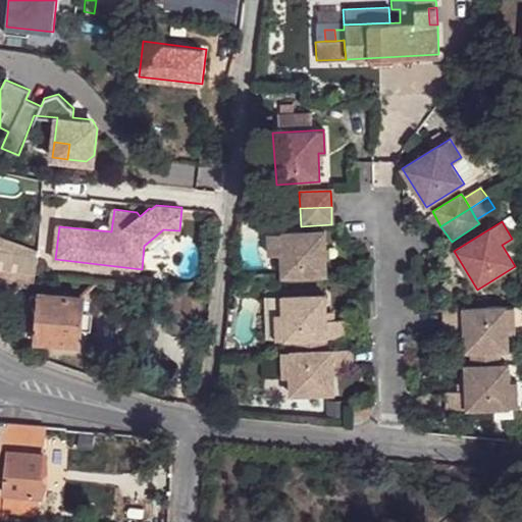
[(279,276),(325,274),(324,232),(266,235),(267,255),(278,254),(279,276)]
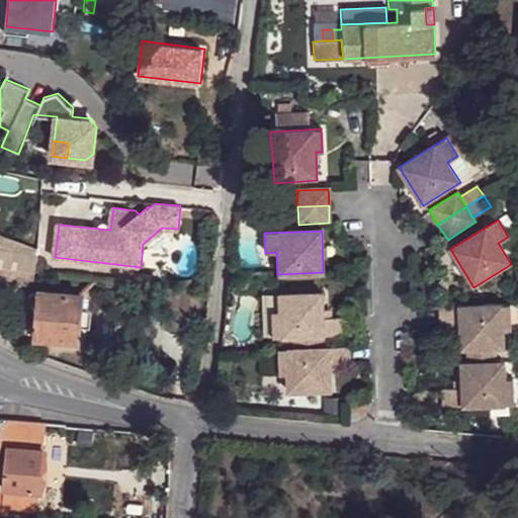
[(0,238),(0,257),(36,262),(37,251),(0,238)]
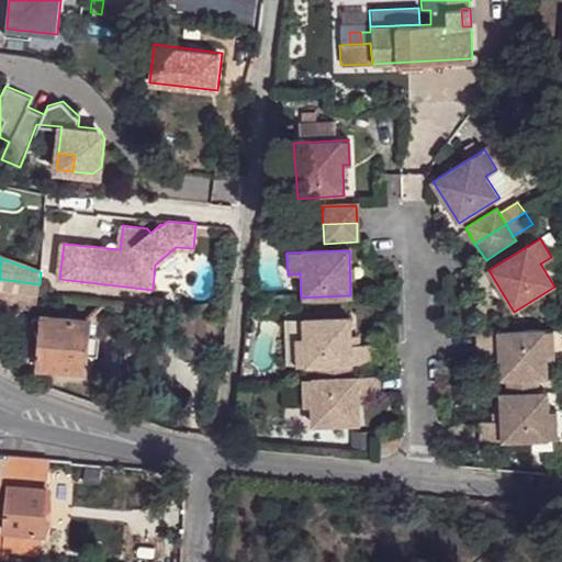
[(0,304),(37,308),(40,284),(0,279),(0,304)]
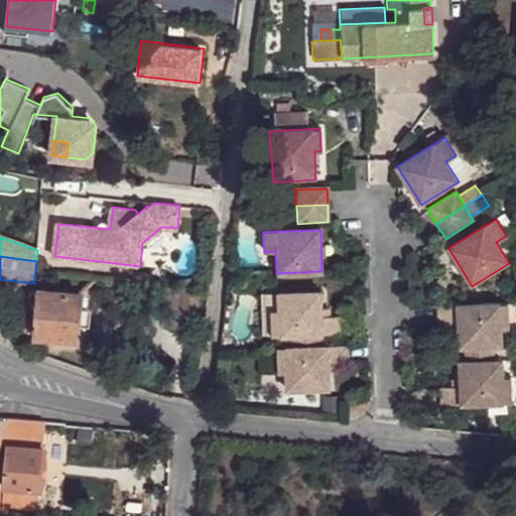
[(80,325),(81,307),(83,293),(38,289),(38,291),(37,304),(35,320),(34,336),(79,340),(80,325)]
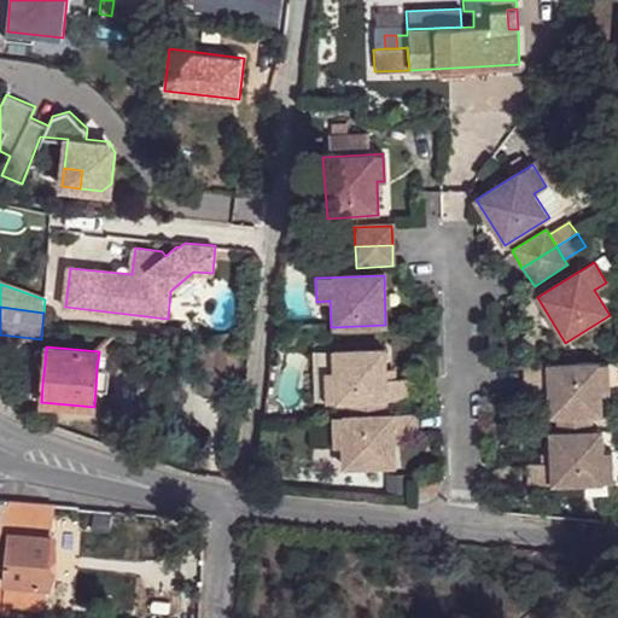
[(39,365),(45,365),(46,349),(39,348),(36,365),(39,365)]
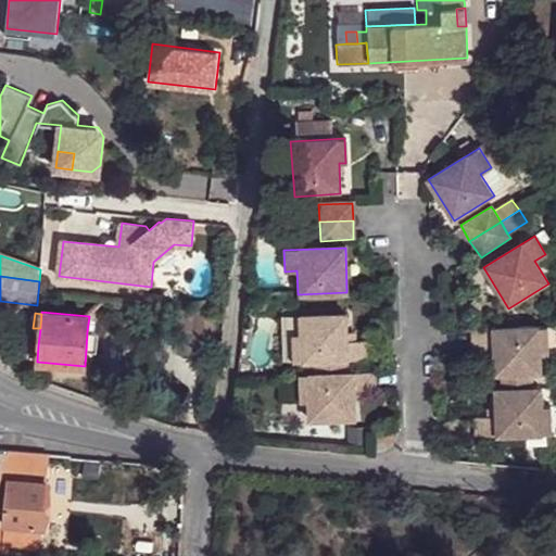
[(345,315),(299,317),(300,337),(292,338),(294,363),(313,362),(349,361),(369,359),(369,343),(355,343),(348,343),(346,333),(345,315)]
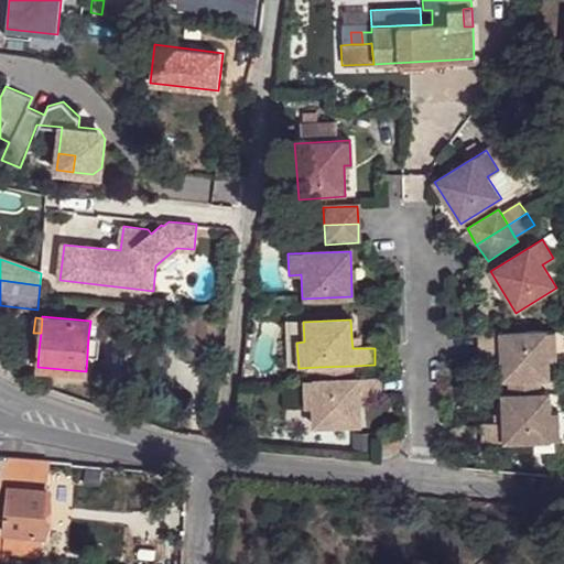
[(555,331),(477,334),(478,353),(491,353),(499,351),(500,362),(500,381),(508,380),(540,379),(549,379),(549,359),(556,359),(555,331)]
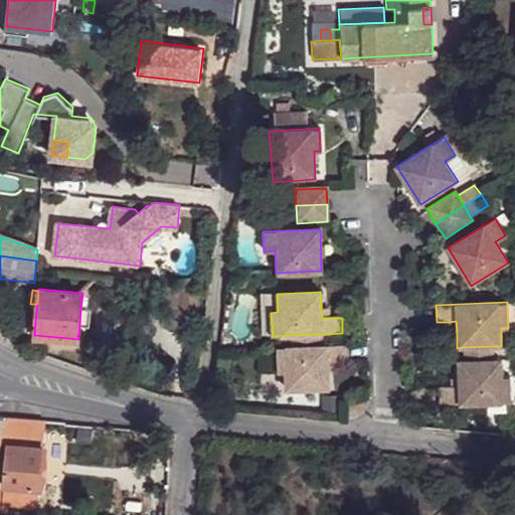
[(92,309),(80,307),(79,324),(91,326),(92,309)]
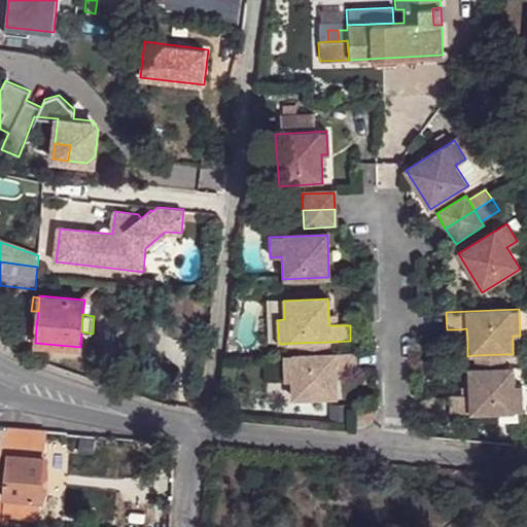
[(337,316),(328,316),(329,325),(337,325),(337,316)]
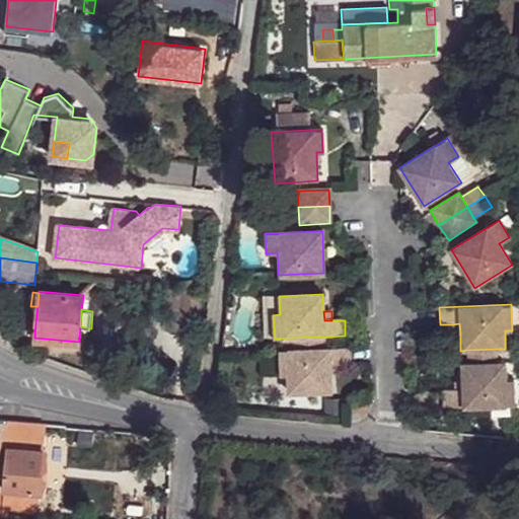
[(293,349),(325,348),(325,337),(292,338),(293,349)]
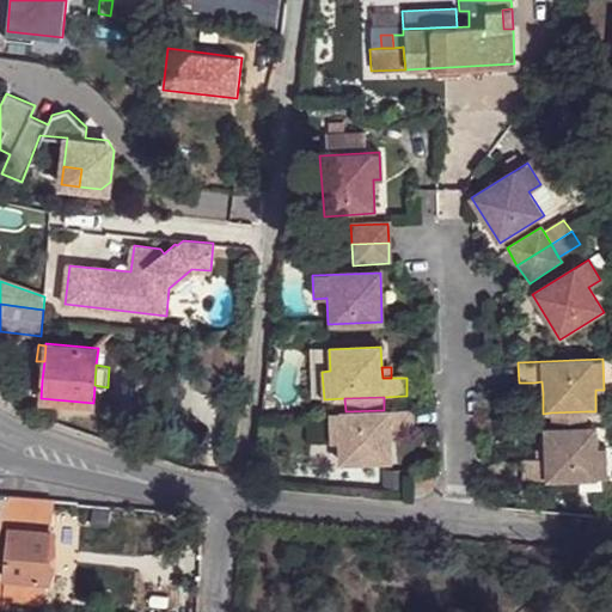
[(414,430),(412,409),(384,410),(346,411),(329,411),(330,442),(338,442),(340,465),(392,463),(392,442),(391,432),(399,430),(414,430)]
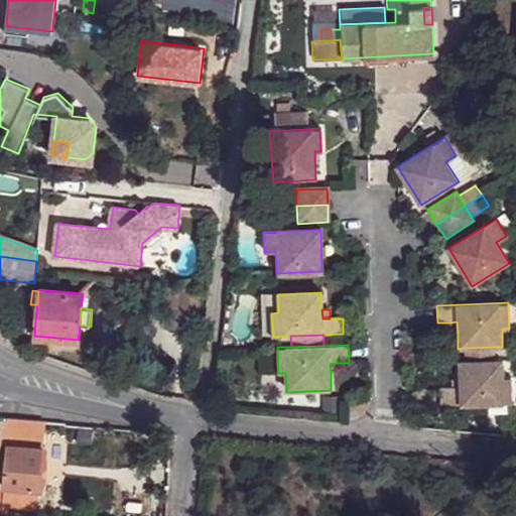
[(465,348),(466,361),(494,360),(494,347),(465,348)]
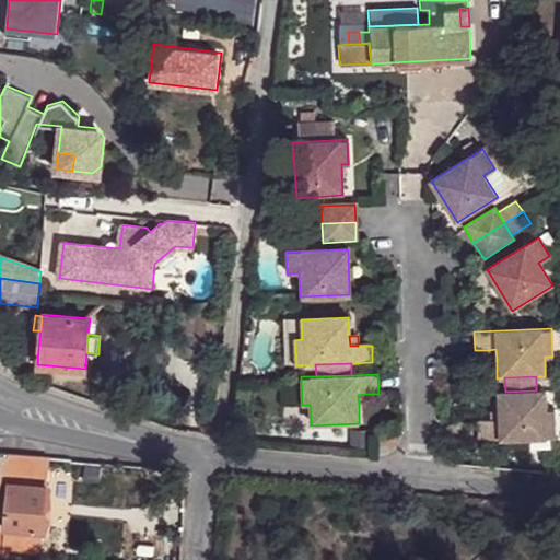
[(505,392),(498,392),(498,411),(498,420),(490,421),(478,422),(479,441),(555,438),(553,410),(548,410),(546,391),(536,391),(505,392)]
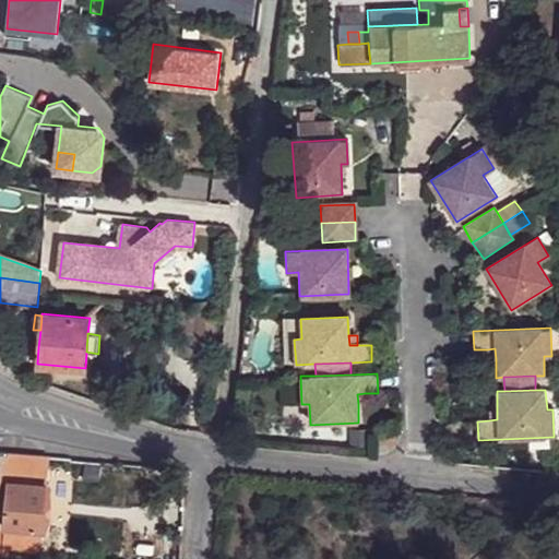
[(392,430),(373,431),(373,441),(385,440),(387,442),(393,442),(392,430)]
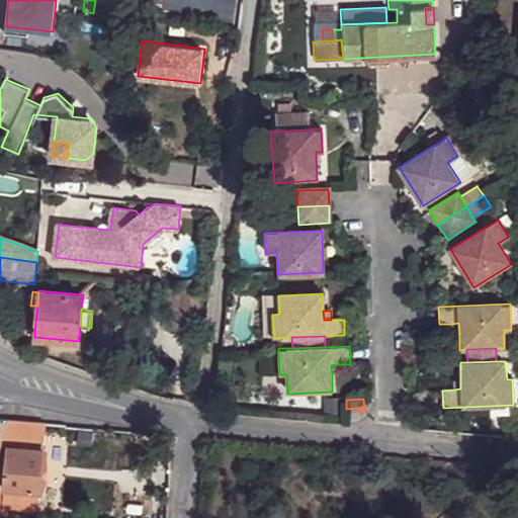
[(21,421),(7,420),(0,448),(0,487),(6,488),(9,447),(19,447),(20,435),(21,421)]
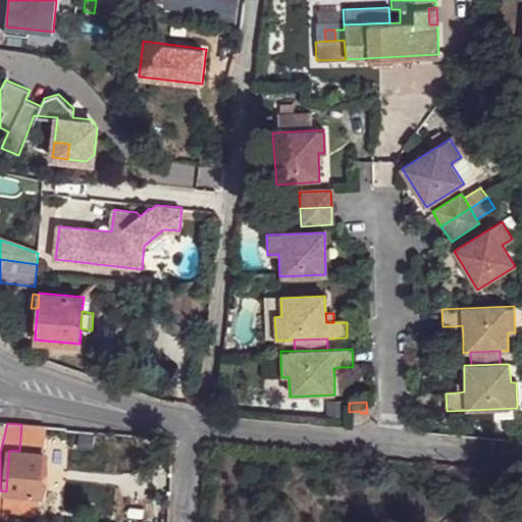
[(47,426),(21,424),(20,438),(46,440),(47,430),(47,426)]
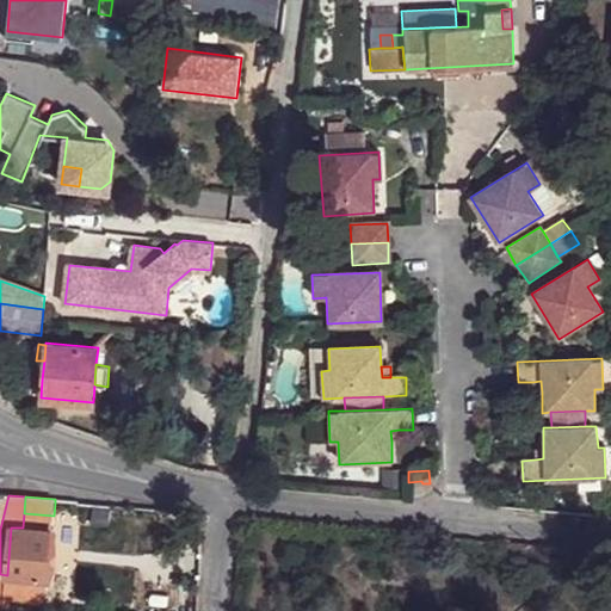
[(124,505),(92,503),(90,526),(109,528),(111,510),(123,512),(124,505)]
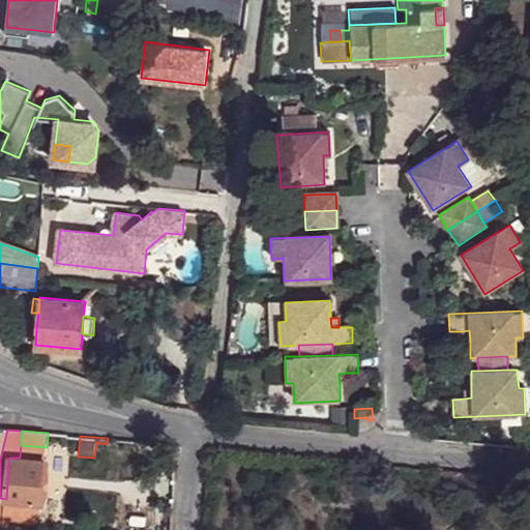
[(47,447),(21,445),(20,458),(47,460),(47,447)]
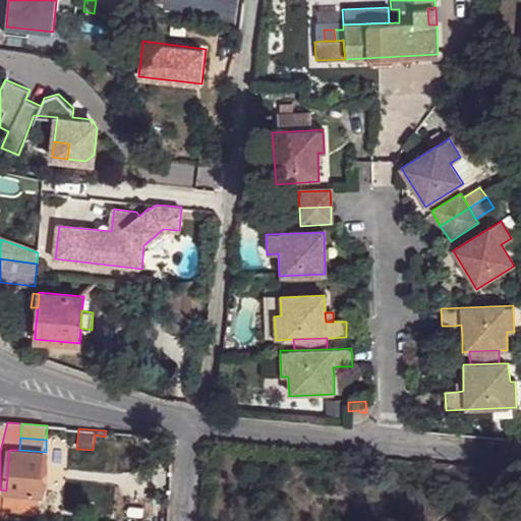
[(46,452),(19,450),(9,450),(6,490),(43,494),(46,452)]
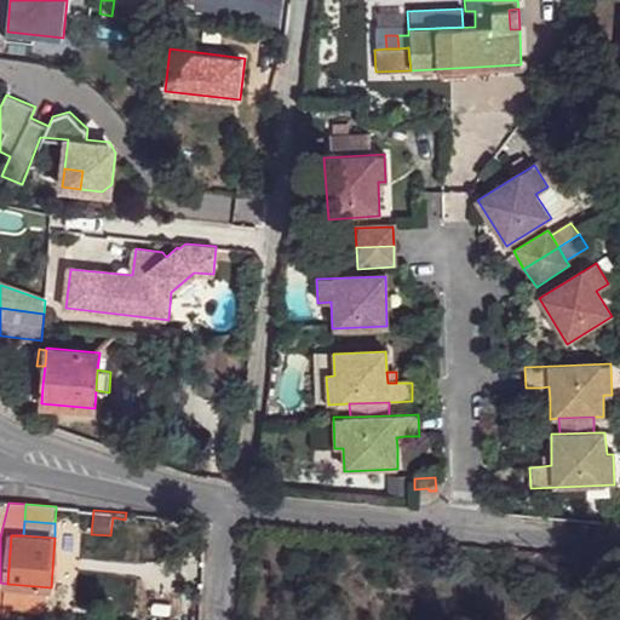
[(51,587),(7,584),(5,607),(49,612),(51,587)]
